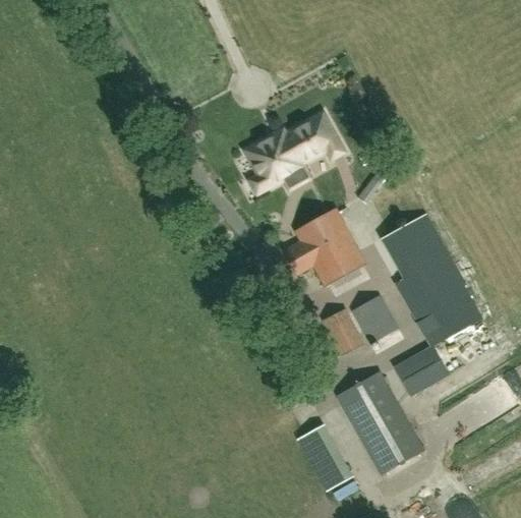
[(347,155),(340,141),(325,112),(287,132),(284,128),(247,149),(258,169),(246,175),(255,192),(304,166),(302,161),(324,150),(331,163),(347,155)]
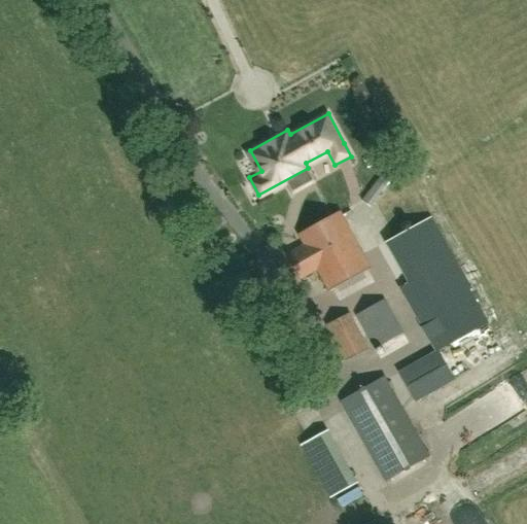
[(389,164),(362,201),(374,209),(401,172),(389,164)]
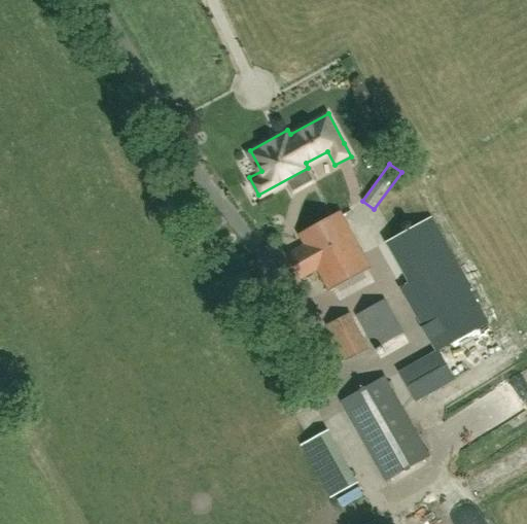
[(303,278),(319,269),(328,286),(369,265),(340,211),(300,233),(306,244),(289,252),(303,278)]
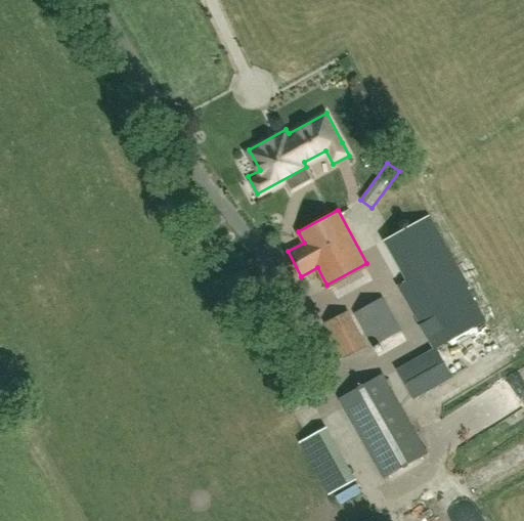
[(476,347),(491,339),(482,321),(486,318),(428,214),(375,244),(431,346),(395,366),(413,400),(460,372),(482,359),(476,347)]
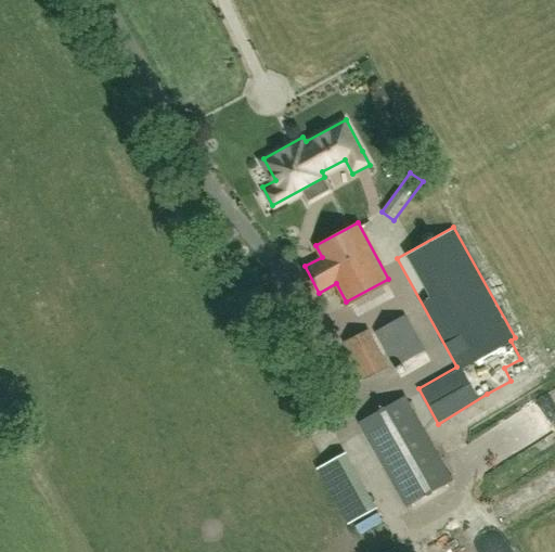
[(401,375),(429,359),(404,313),(375,330),(401,375)]
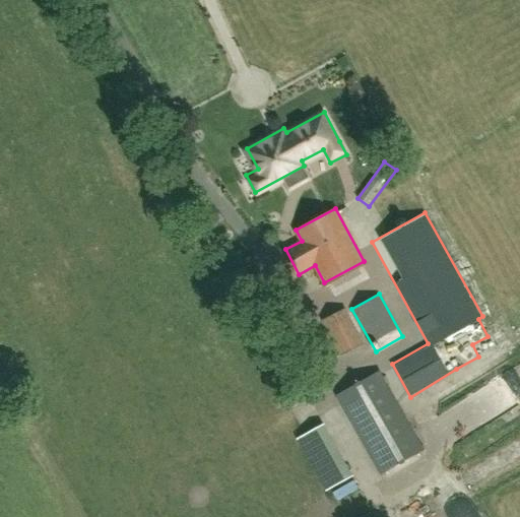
[(363,342),(344,307),(323,319),(340,353),(363,342)]
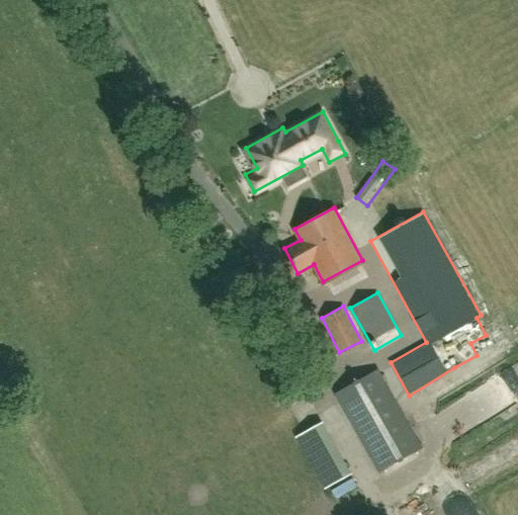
[(377,367),(335,391),(378,469),(421,446),(377,367)]
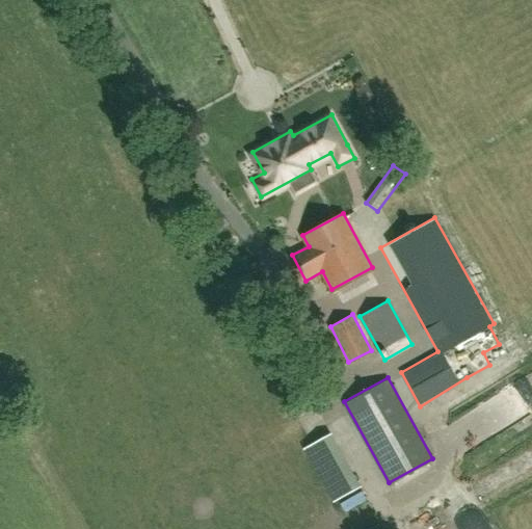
[(360,485),(330,431),(309,445),(338,498),(360,485)]
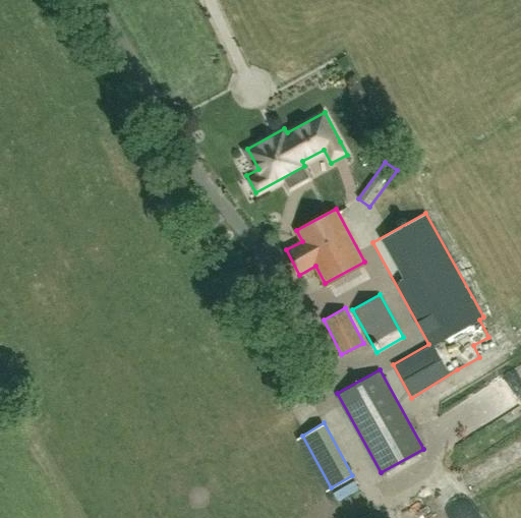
[(371,505),(347,516),(347,517),(369,517),(377,515),(371,505)]
